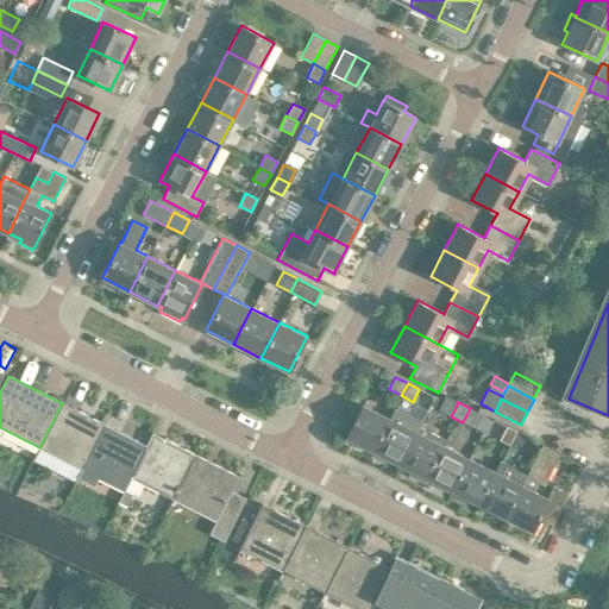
[(39,447),(82,469),(105,425),(62,403),(39,447)]
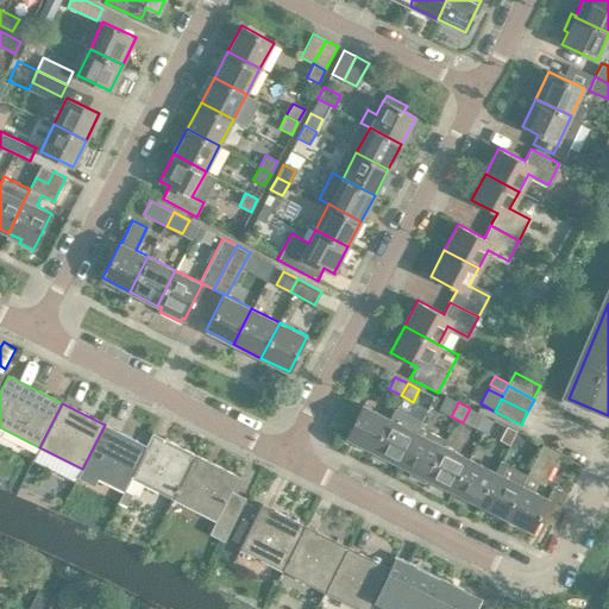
[(346,437),(372,451),(389,419),(362,406),(346,437)]
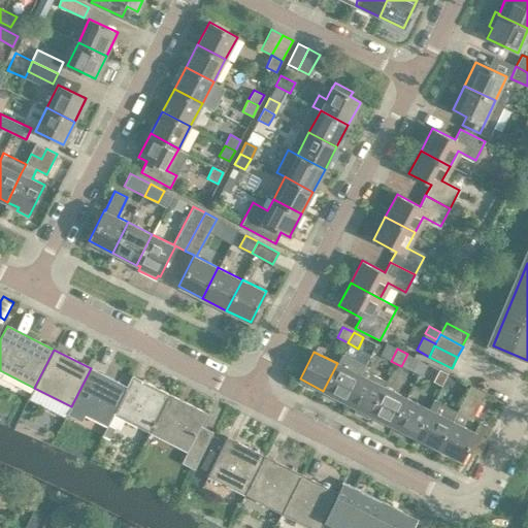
[(401,366),(411,371),(418,359),(407,354),(401,366)]
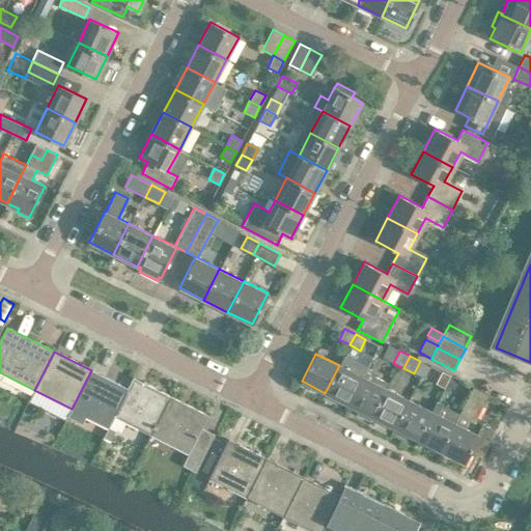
[(420,361),(414,373),(424,379),(430,366),(420,361)]
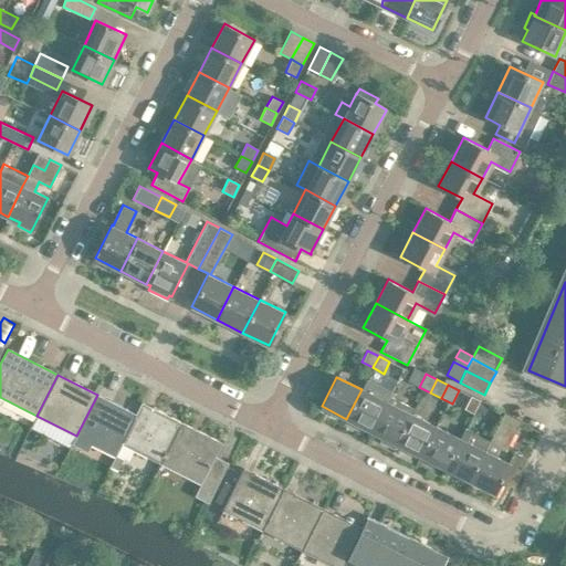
[(346,419),(371,431),(386,401),(362,389),(346,419)]
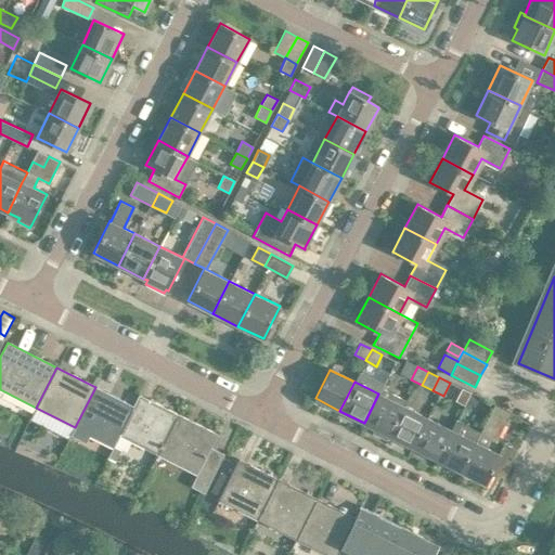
[(114,446),(119,435),(118,435),(133,405),(95,387),(75,427),(114,447),(114,446)]
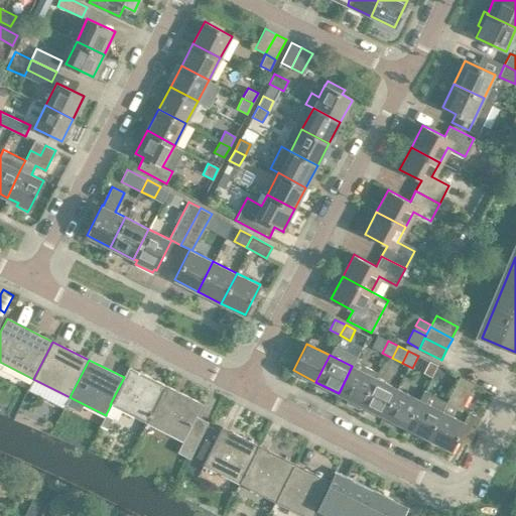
[(375,377),(352,366),(339,393),(349,398),(347,402),(359,409),(361,404),(375,377)]
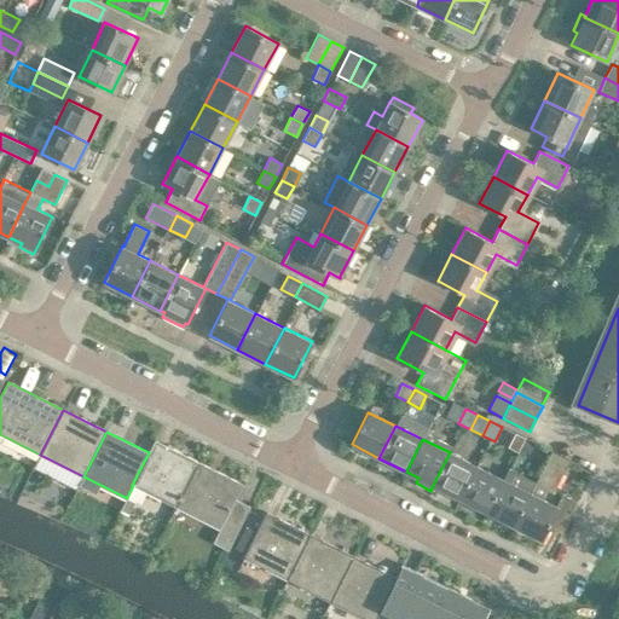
[(133,485),(175,507),(198,462),(155,440),(149,452),(132,485),(133,485)]
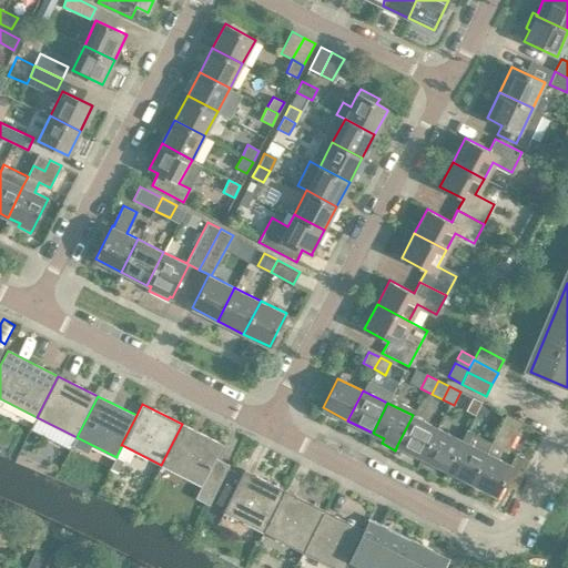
[(482,404),(477,412),(485,416),(489,407),(482,404)]
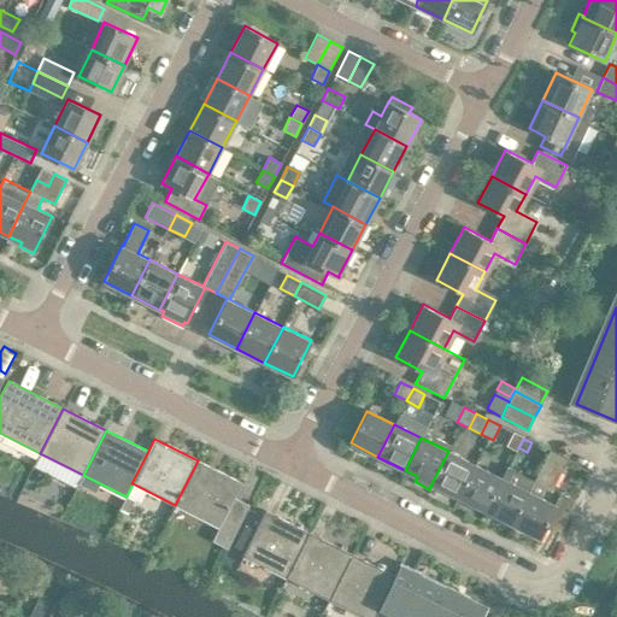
[(432,483),(458,497),(475,465),(448,451),(432,483)]
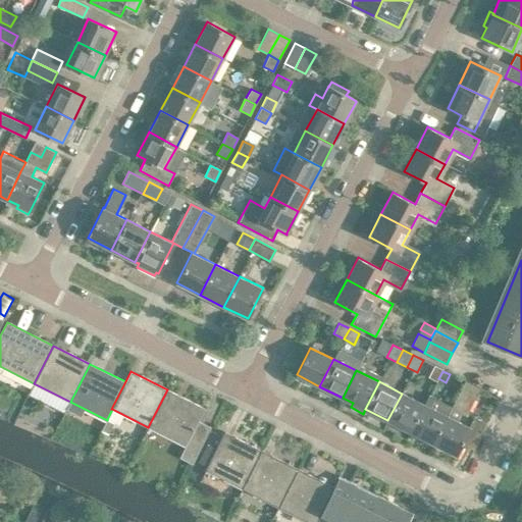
[(464,381),(452,407),(447,416),(456,421),(460,412),(466,415),(479,388),(464,381)]
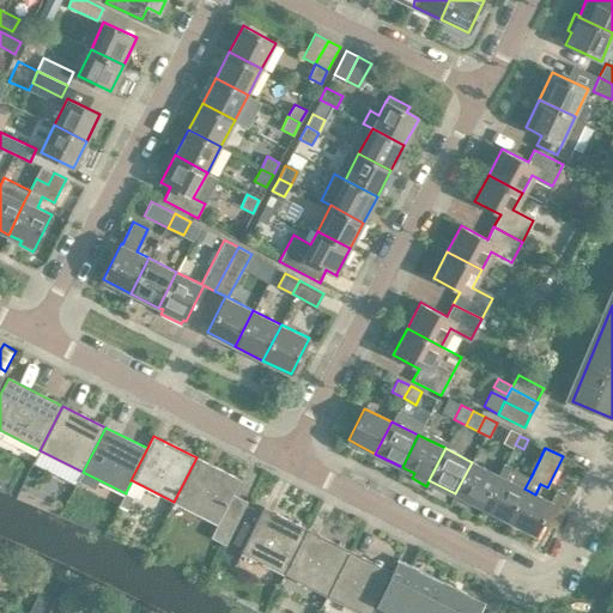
[(218,525),(232,495),(240,479),(196,457),(174,502),(218,525)]
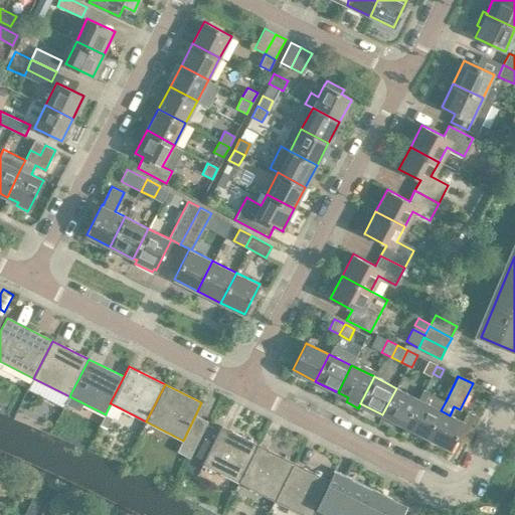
[(382,414),(405,426),(418,399),(396,388),(382,414)]
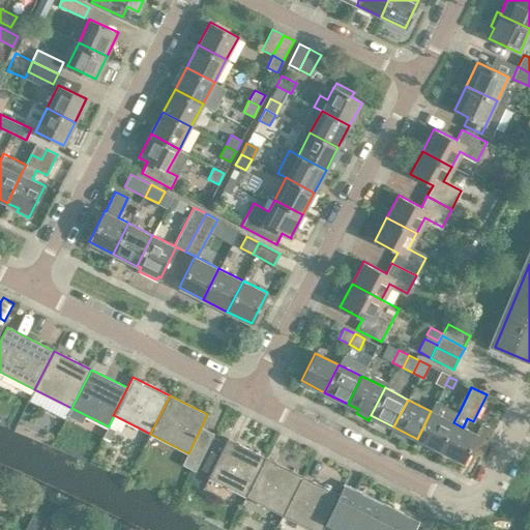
[(436,402),(431,411),(417,439),(440,450),(453,422),(459,413),(436,402)]
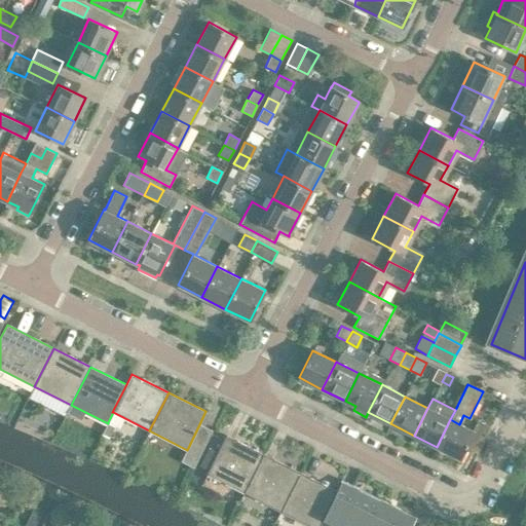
[(450,419),(437,447),(459,458),(465,447),(476,453),(489,425),(478,420),(473,430),(459,424),(450,419)]
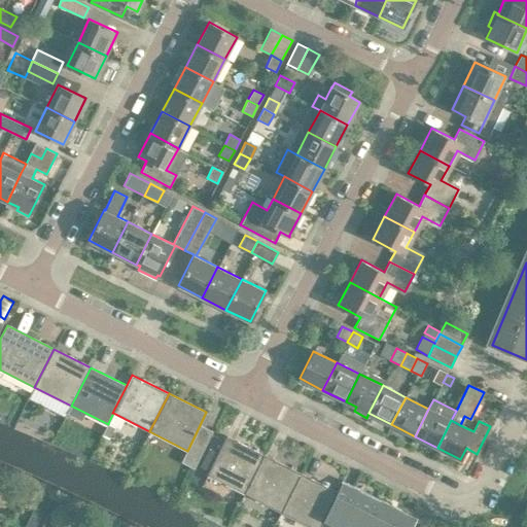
[(108,424),(103,434),(108,437),(114,426),(108,423),(108,424)]
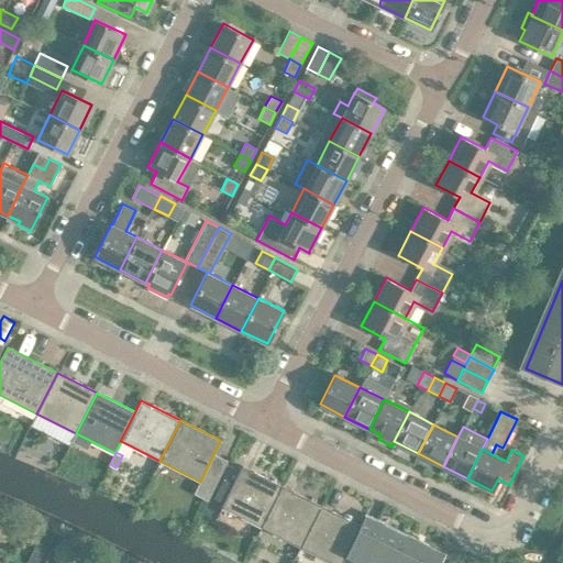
[(213,454),(200,482),(194,493),(207,499),(227,461),(213,454)]
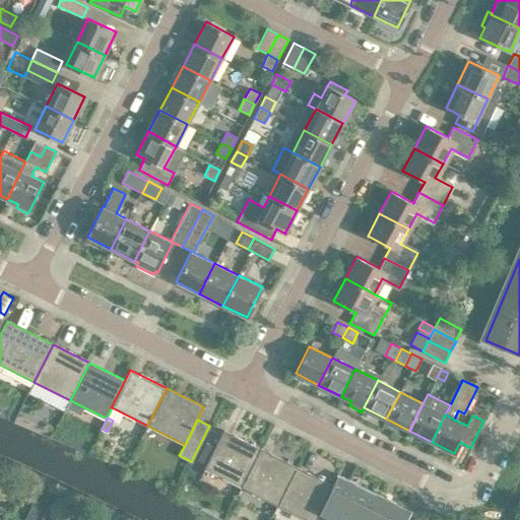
[(204,468),(241,486),(260,449),(223,430),(215,447),(206,464),(204,468)]
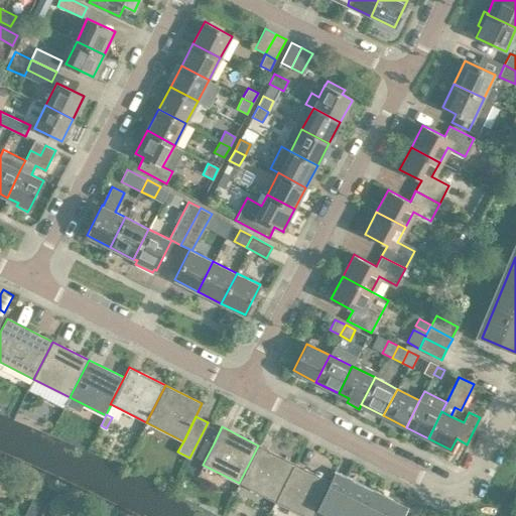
[(205,439),(196,457),(205,461),(214,443),(205,439)]
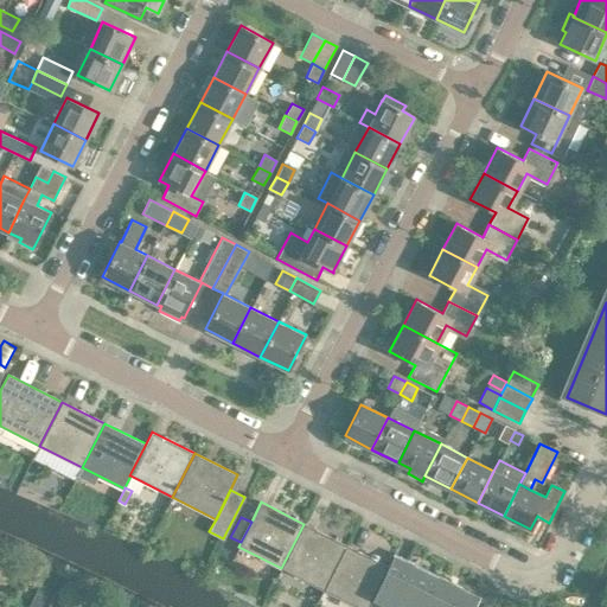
[(281,568),(324,589),(346,545),(304,524),(281,568)]
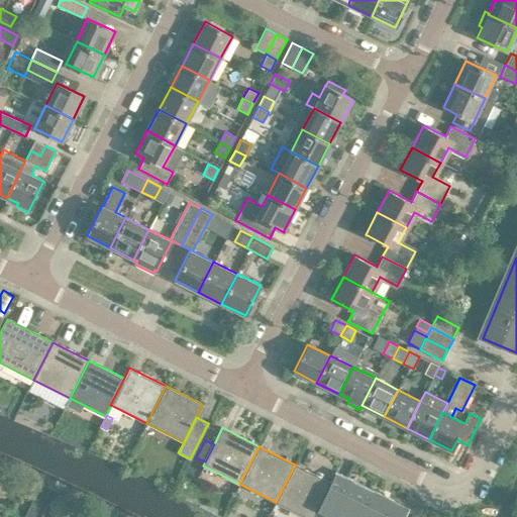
[(305,516),(314,516),(318,510),(316,509),(330,482),(295,464),(276,502),(305,516)]
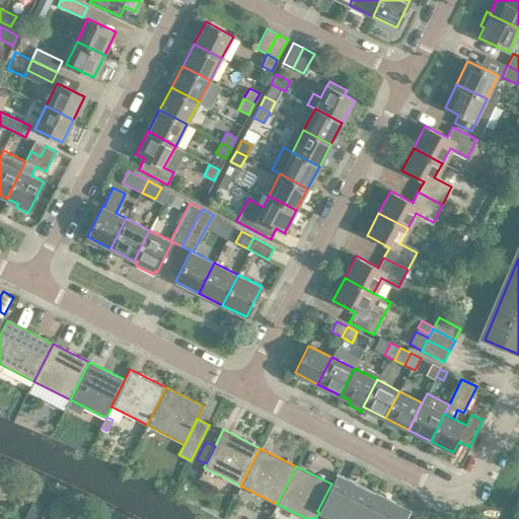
[(317,511),(319,512),(332,518),(359,518),(373,492),(337,473),(331,484),(317,511)]
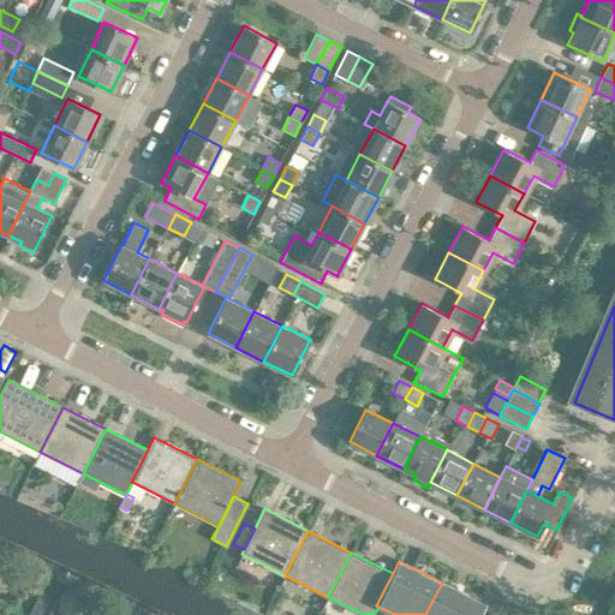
[(442,583),(425,614),(481,614),(487,604),(442,583)]
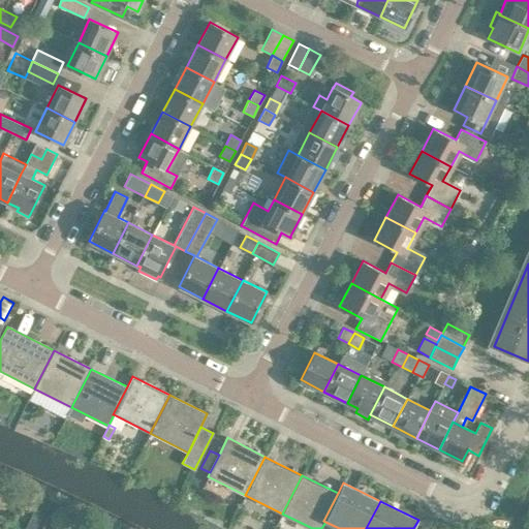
[(34,508),(25,528),(34,528),(42,512),(34,508)]
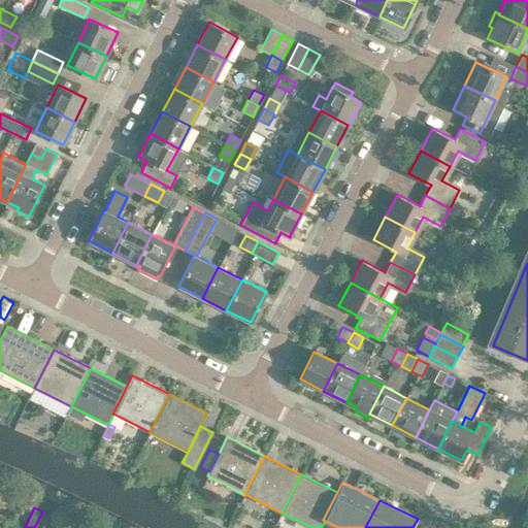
[(48,514),(41,527),(52,527),(57,518),(48,514)]
